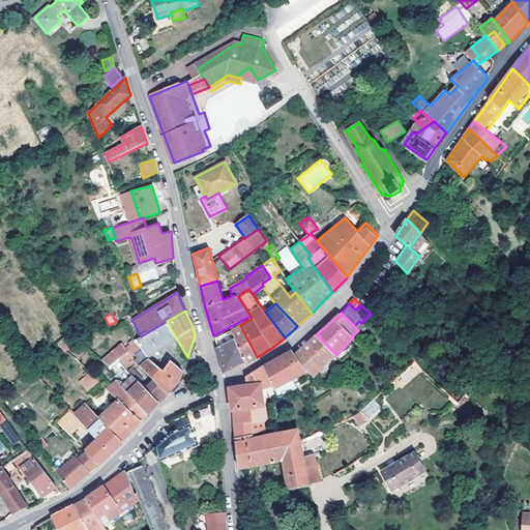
[(167,321),(141,336),(134,341),(144,353),(148,358),(177,340),(167,321)]
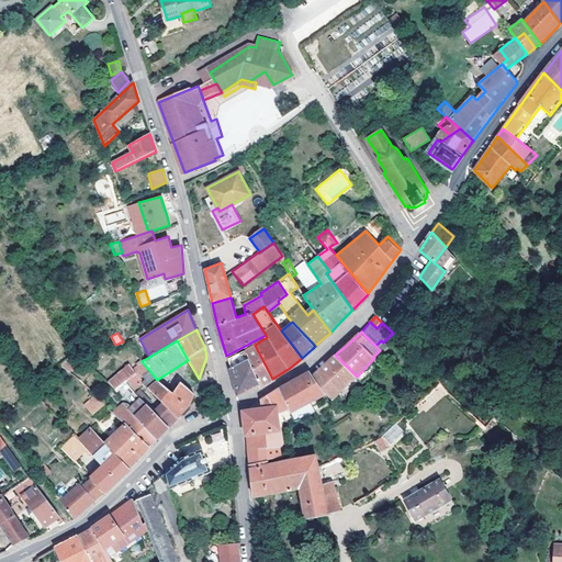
[(272,379),(255,345),(245,351),(258,384),(259,388),(272,379)]
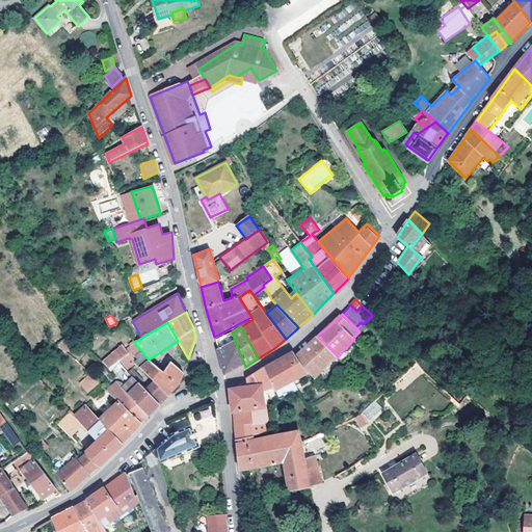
[(244,364),(232,333),(231,331),(214,340),(220,362),(223,373),(244,364)]
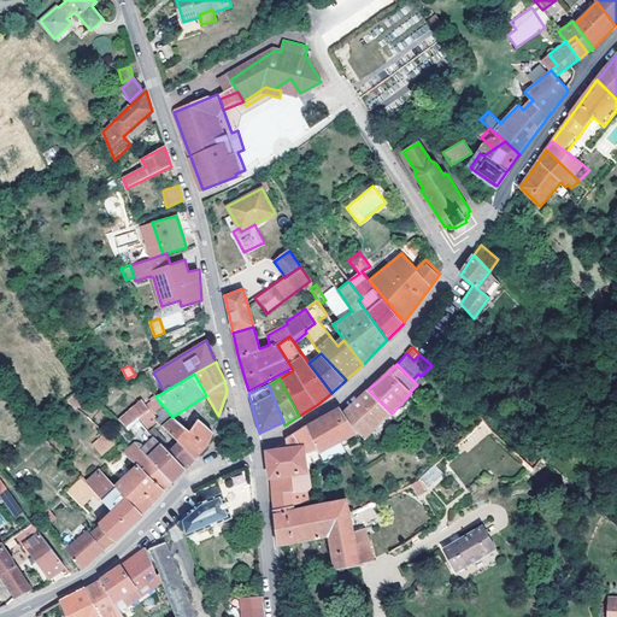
[(364,394),(344,412),(357,433),(358,432),(365,439),(392,413),(368,389),(364,394)]
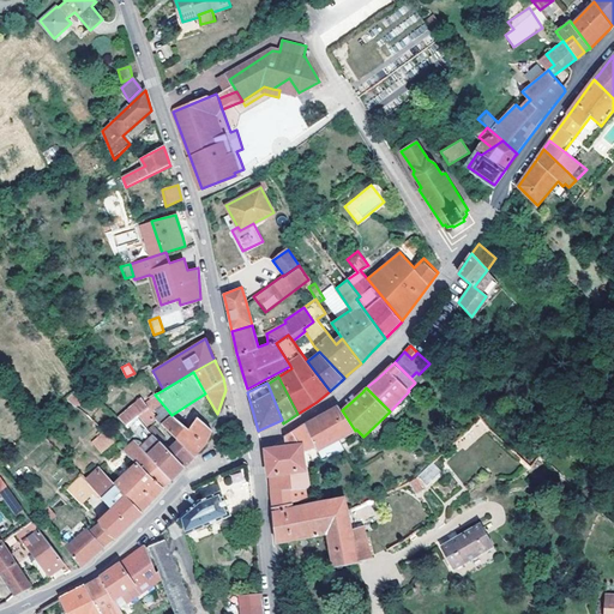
[(144,403),(155,416),(157,419),(167,409),(155,395),(144,403)]
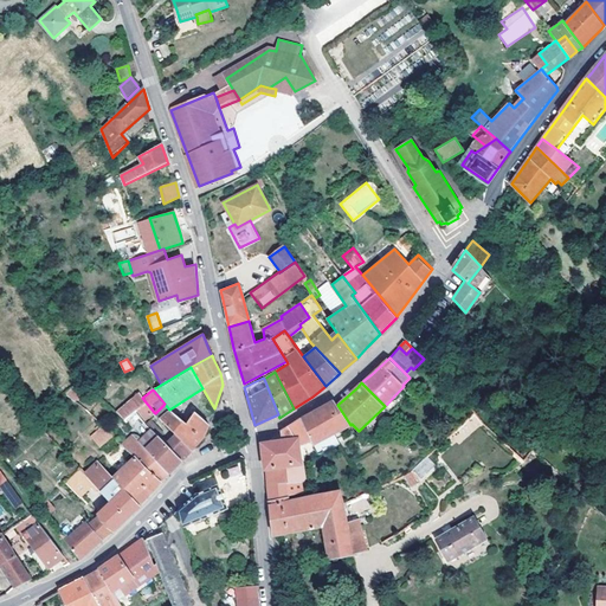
[(140,394),(116,412),(126,420),(136,412),(143,419),(153,411),(142,398),(140,394)]
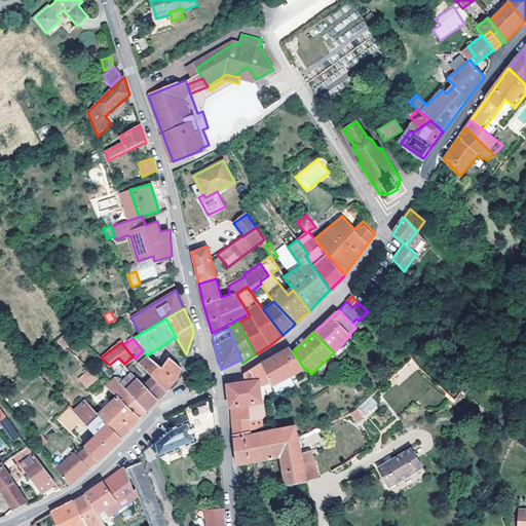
[(291,376),(304,369),(293,351),(290,347),(278,353),(261,363),(260,364),(271,383),(276,393),(295,385),(291,376)]
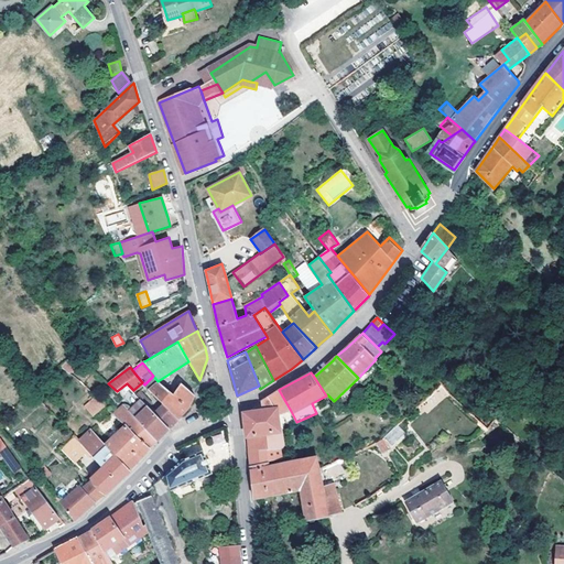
[(163,404),(154,412),(170,429),(181,416),(190,408),(194,394),(181,383),(174,393),(158,381),(153,376),(144,384),(163,404)]
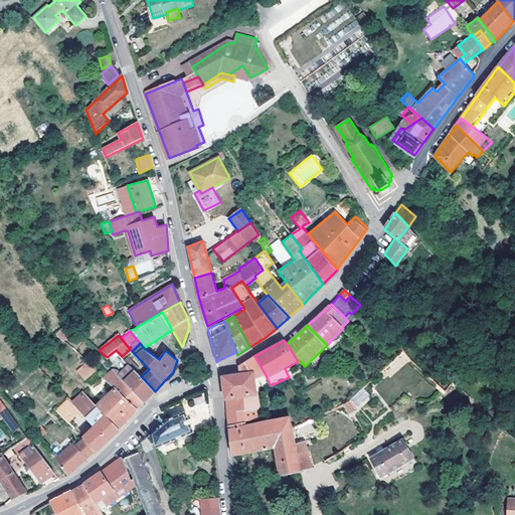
[(253,379),(266,375),(254,356),(237,366),(237,374),(222,376),(228,424),(243,421),(259,418),(258,405),(264,403),(260,391),(255,392),(253,379)]
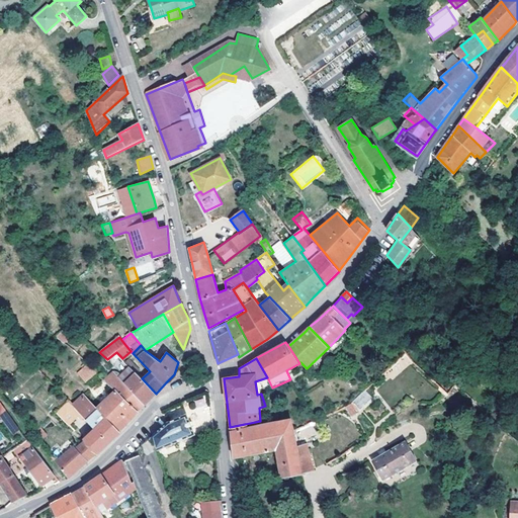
[(86,382),(97,372),(87,363),(77,372),(86,382)]
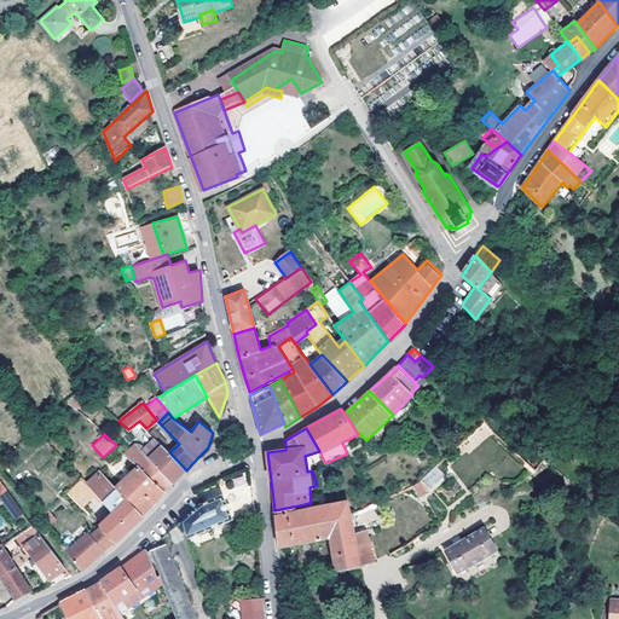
[(127,475),(114,489),(142,518),(145,514),(163,493),(172,485),(149,458),(138,446),(127,455),(139,468),(128,476),(127,475)]
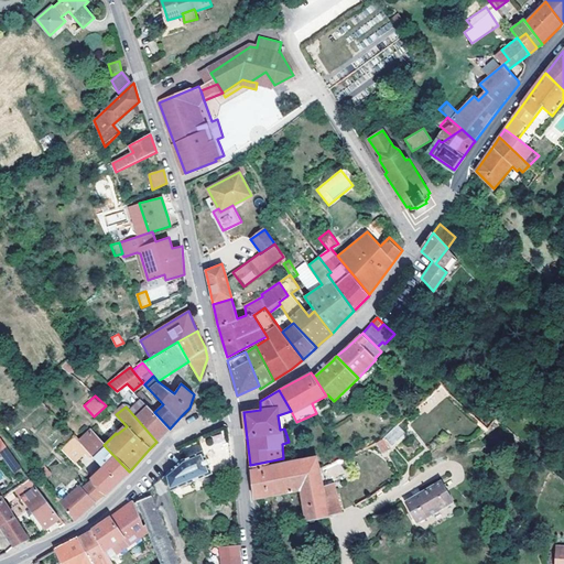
[(148,407),(136,418),(156,442),(160,438),(170,429),(154,412),(148,407)]
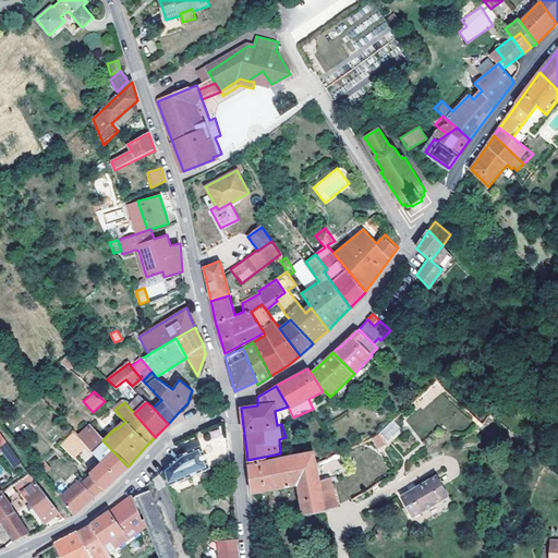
[(401,429),(393,420),(379,433),(388,441),(401,429)]
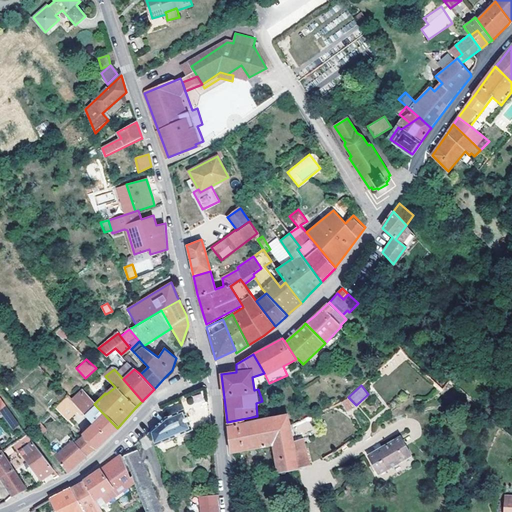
[(71,399),(67,395),(54,407),(66,421),(79,409),(92,423),(74,440),(55,457),(67,472),(87,455),(94,449),(97,446),(117,428),(94,404),(80,390),(71,399)]
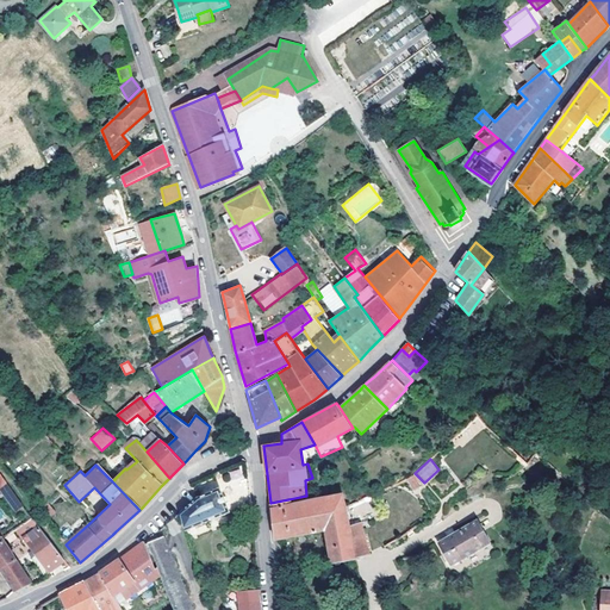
[(248,475),(199,499),(180,516),(184,528),(250,497),(248,475)]
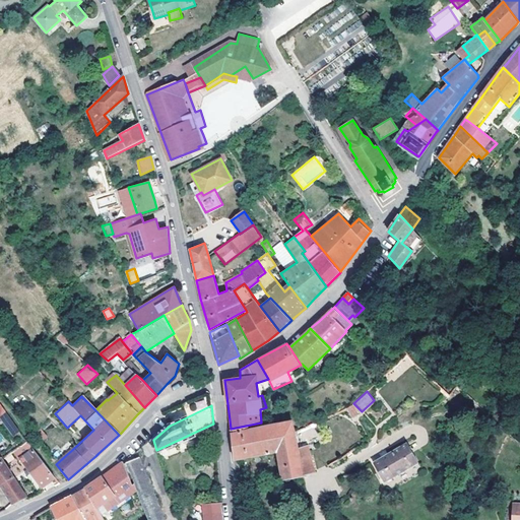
[(7,413),(0,417),(12,437),(19,433),(7,413)]
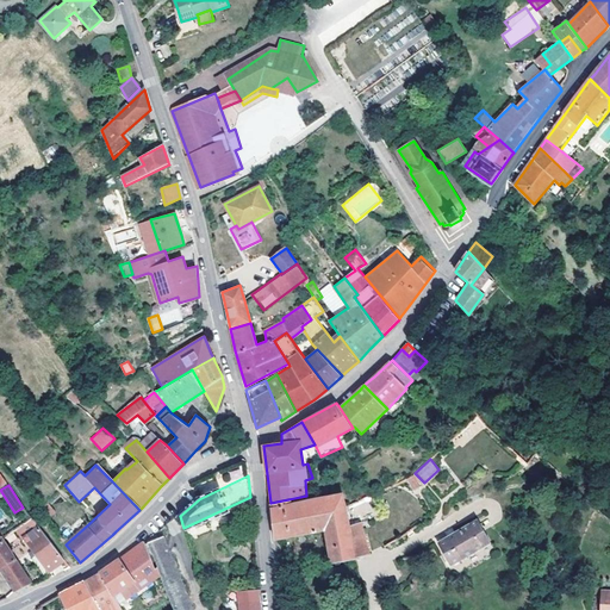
[(58,491),(38,510),(47,520),(67,502),(58,491)]
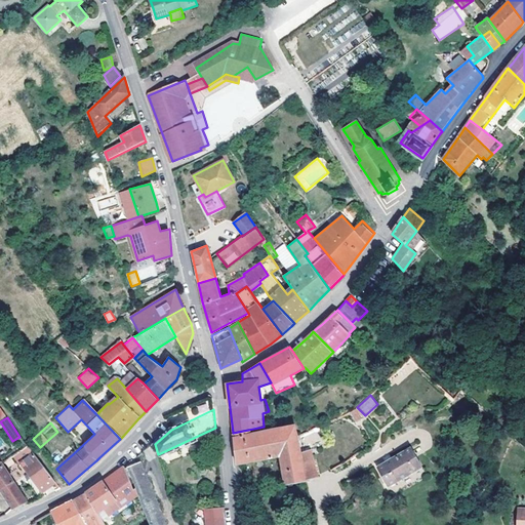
[(285,485),(305,481),(297,435),(295,426),(265,432),(249,435),(248,430),(233,433),(236,465),(280,456),(285,485)]
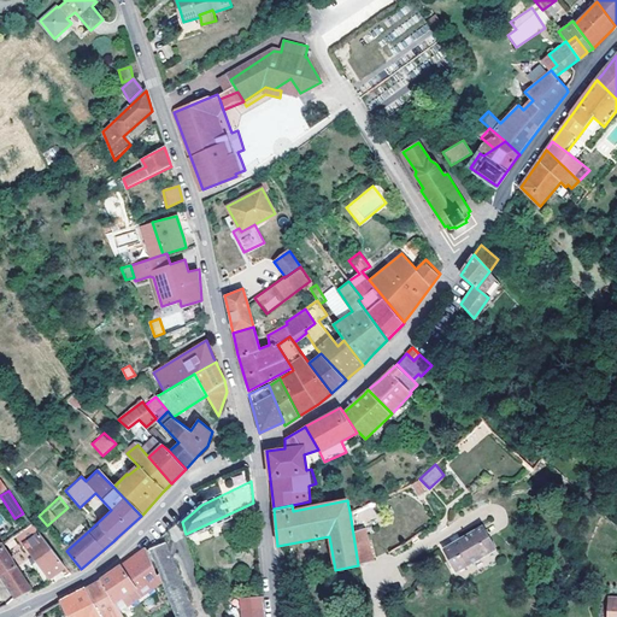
[(22,542),(37,530),(31,522),(15,534),(22,542)]
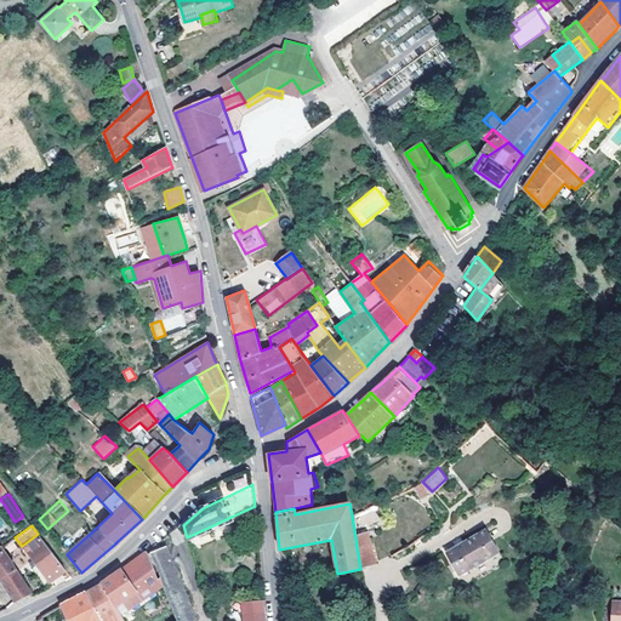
[(486,529),(445,553),(459,575),(499,551),(486,529)]
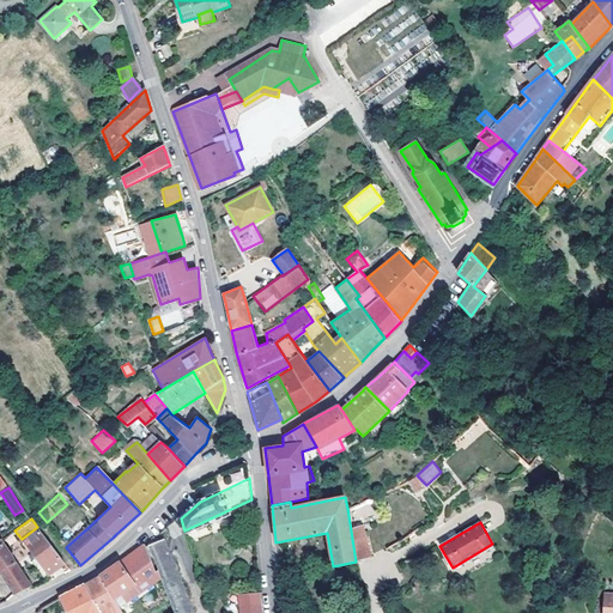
[(37,527),(22,539),(48,575),(65,563),(37,527)]
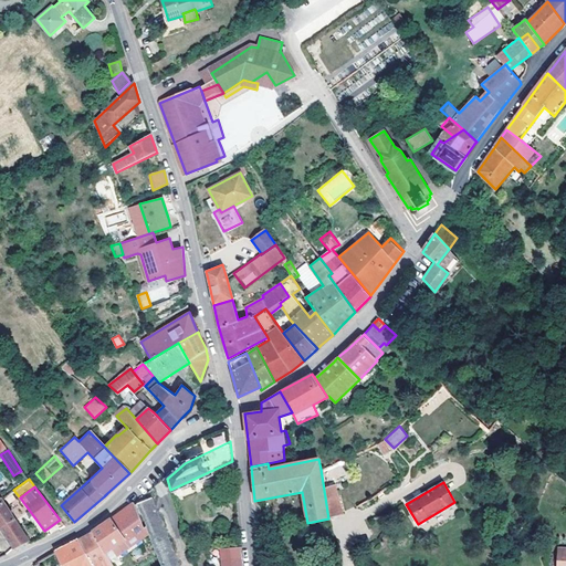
[(324,490),(328,519),(339,514),(335,489),(324,490)]
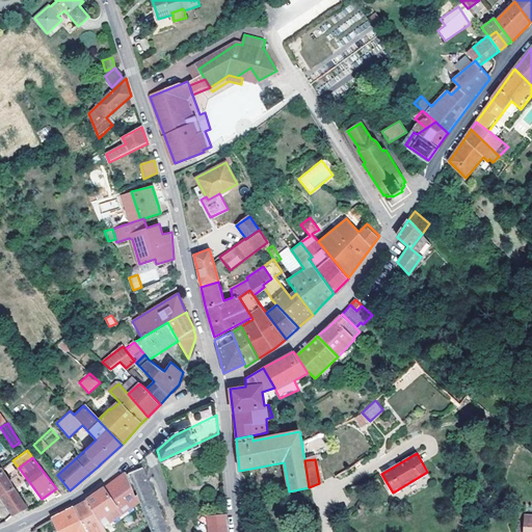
[(129,473),(137,495),(140,501),(152,531),(163,531),(168,530),(143,468),(129,473)]
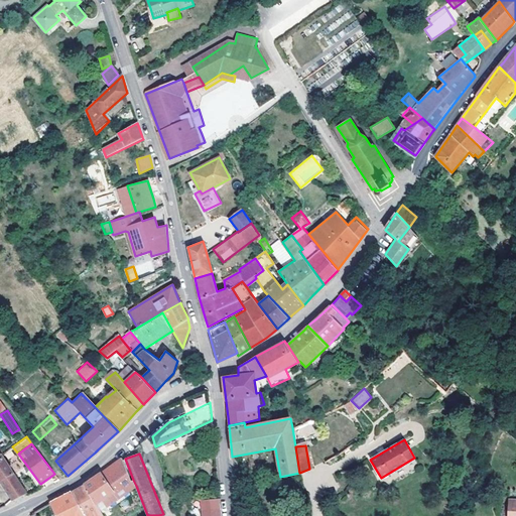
[(25,494),(1,455),(0,455),(0,481),(12,500),(25,494)]
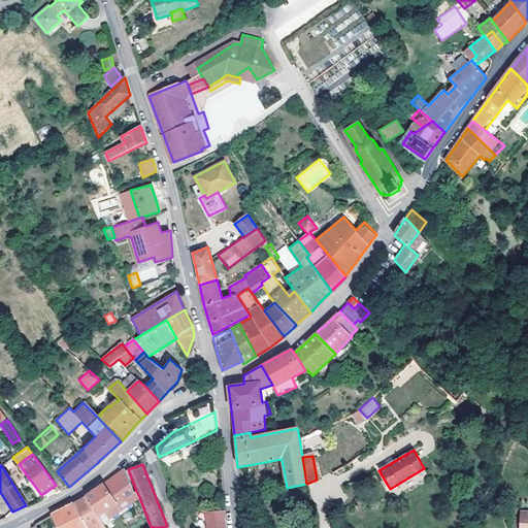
[(126,469),(103,485),(116,504),(120,509),(139,497),(136,491),(134,492),(126,469)]
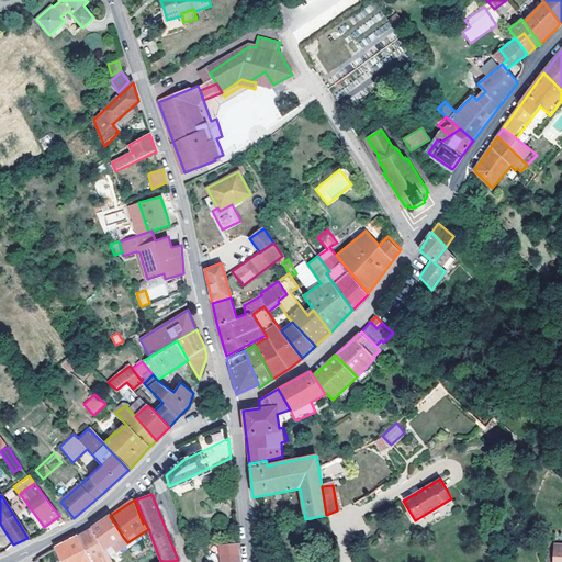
[(123,537),(110,516),(107,518),(92,528),(104,549),(123,537)]
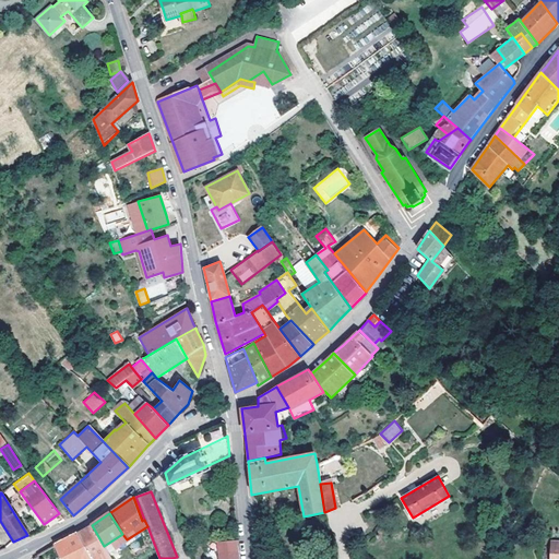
[(264,524),(254,525),(257,554),(265,551),(264,524)]
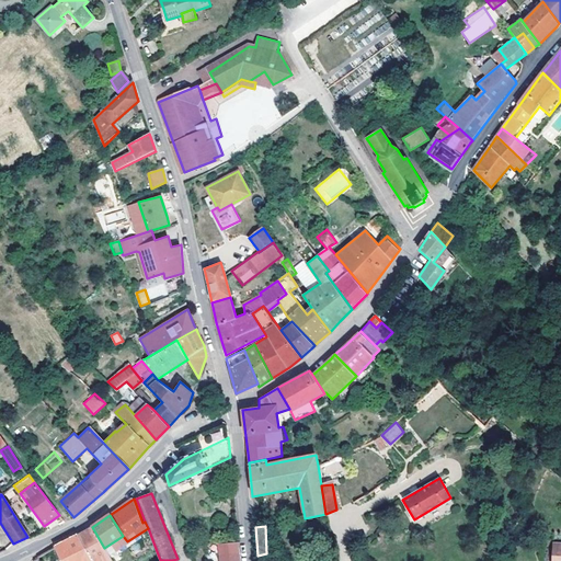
[(112,560),(110,558),(104,548),(92,527),(78,536),(90,560),(112,560)]
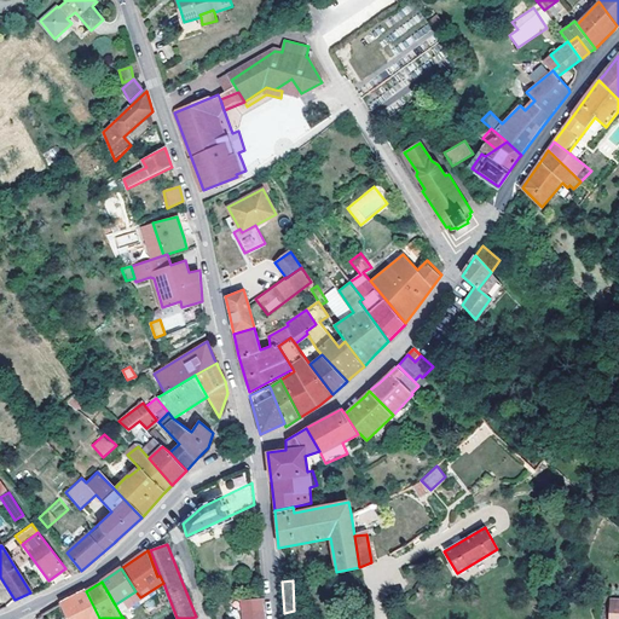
[(59,605),(65,618),(99,618),(86,591),(73,597),(59,605)]
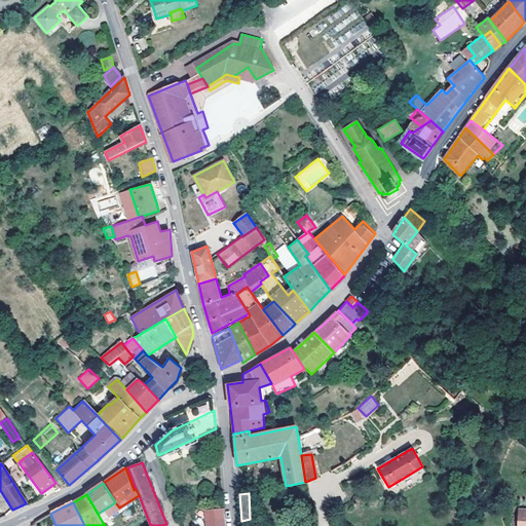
[(225,525),(224,513),(223,508),(207,509),(208,522),(196,524),(196,525),(225,525)]
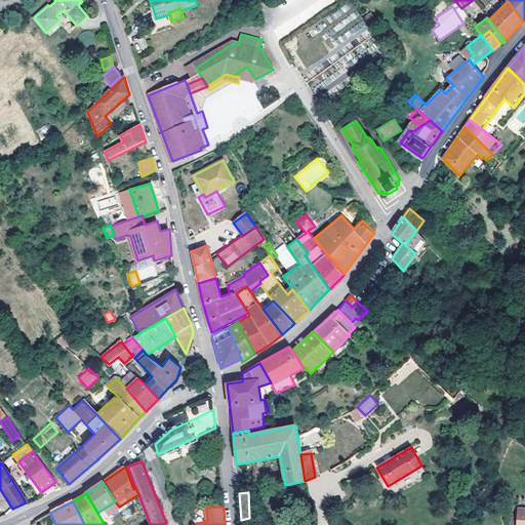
[(524,524),(524,508),(518,508),(516,524),(524,524)]
